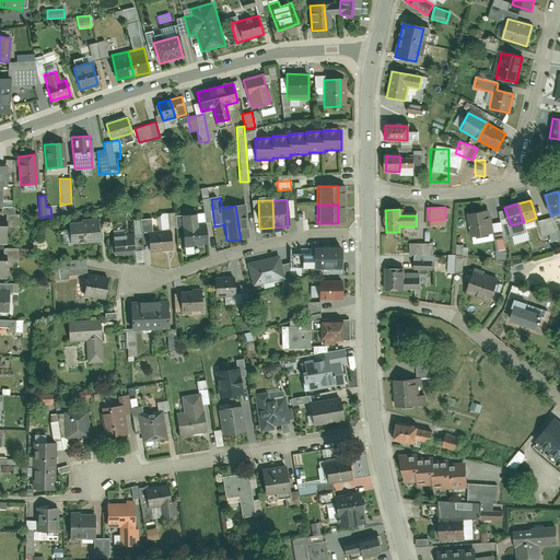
[(467,214),(471,238),(486,235),(481,211),(467,214)]
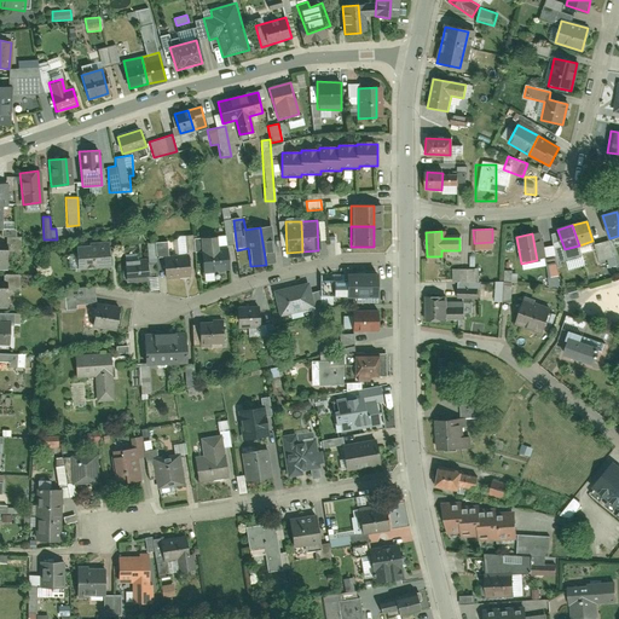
[(177,252),(186,252),(185,236),(175,236),(177,252)]
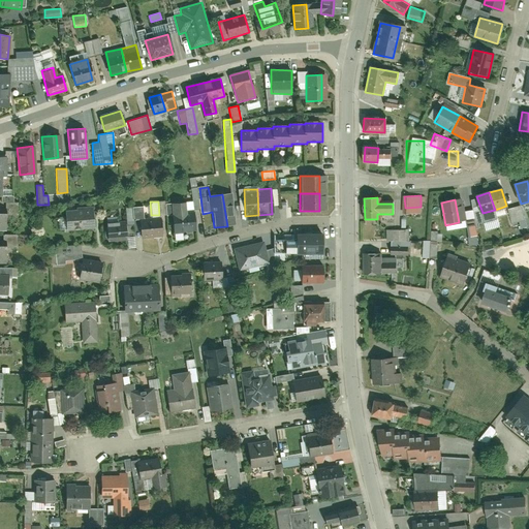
[(170,204),(174,232),(193,230),(192,212),(183,213),(182,203),(170,204)]
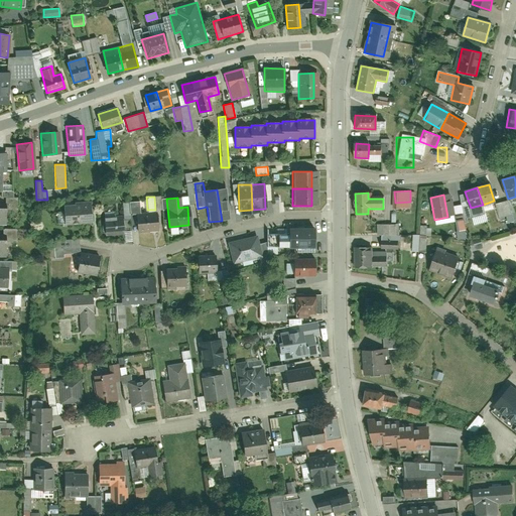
[(508,200),(495,204),(499,218),(512,215),(508,200)]
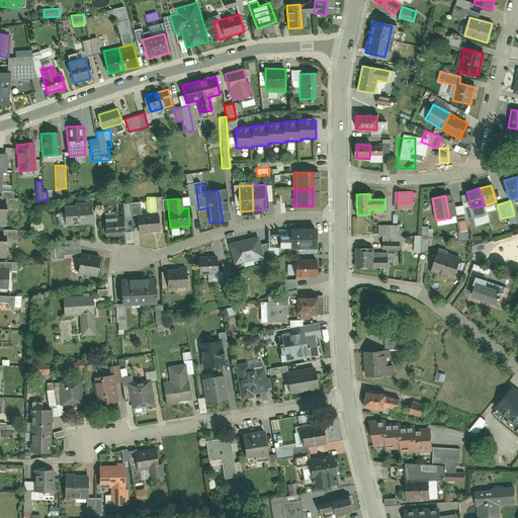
[(65,225),(92,225),(91,202),(65,203),(65,225)]
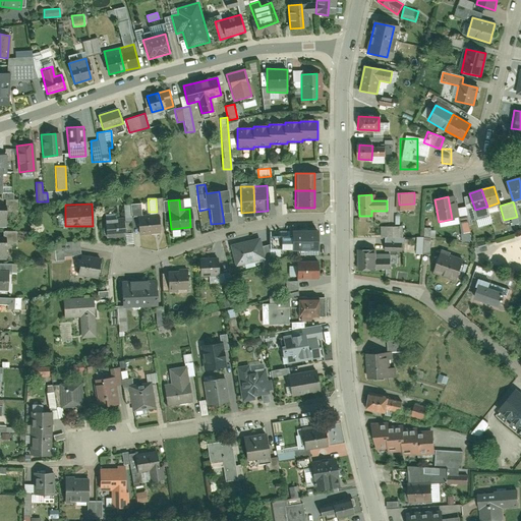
[(161,232),(158,213),(136,215),(138,235),(161,232)]
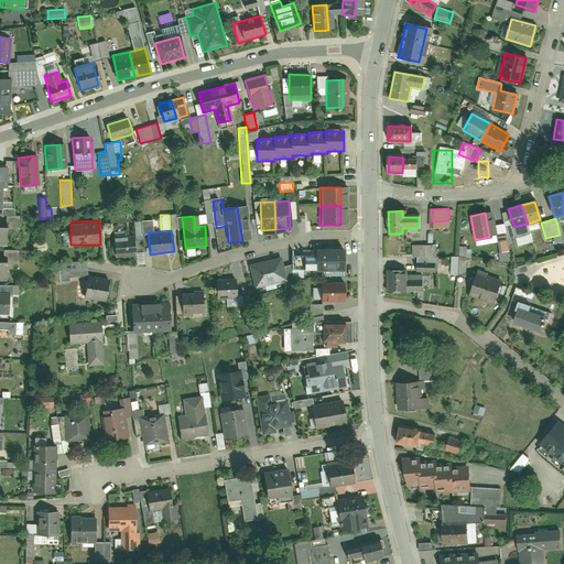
[(498,234),(501,251),(508,250),(505,232),(498,234)]
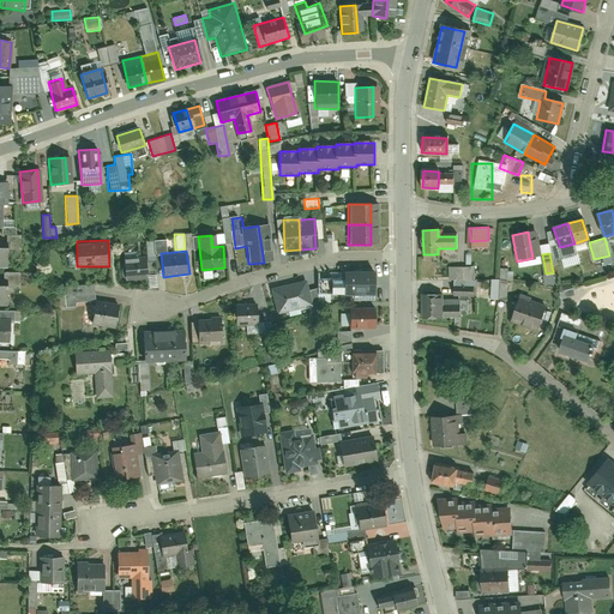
[(122,260),(125,278),(146,276),(144,258),(122,260)]
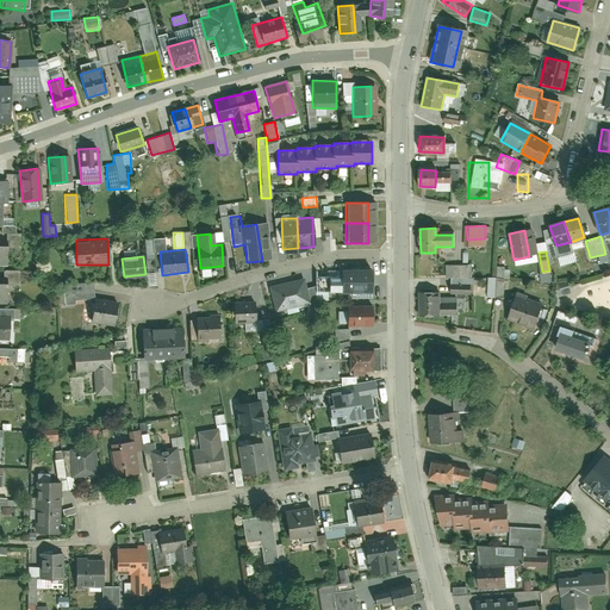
[(316,292),(373,292),(373,271),(347,271),(347,265),(340,265),(340,277),(316,277),(316,292)]
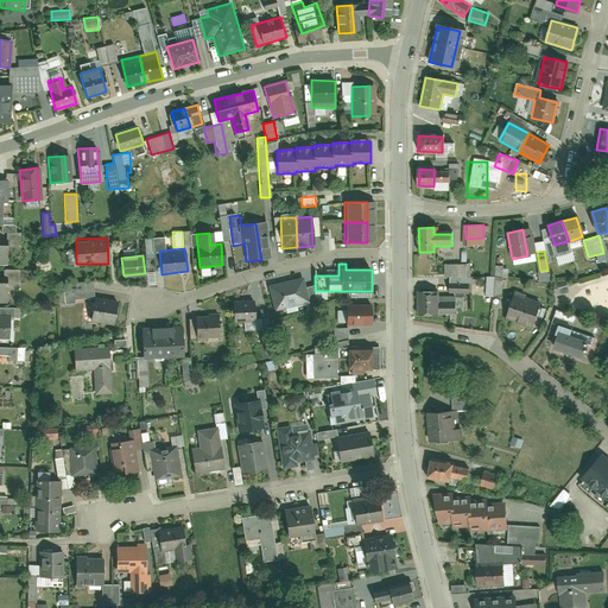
[(444,277),(448,277),(448,292),(469,292),(469,264),(444,264),(444,277)]
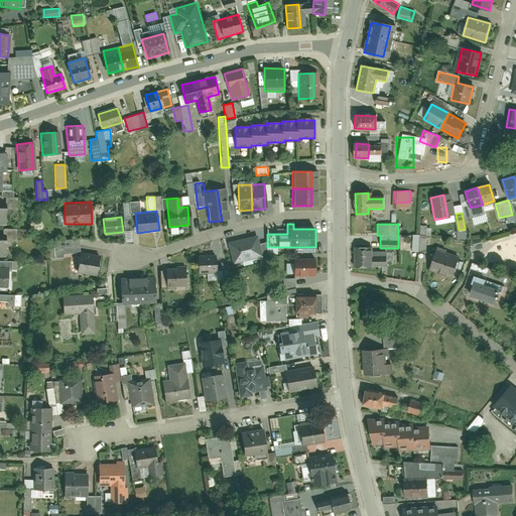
[(457,231),(457,239),(466,238),(466,230),(457,231)]
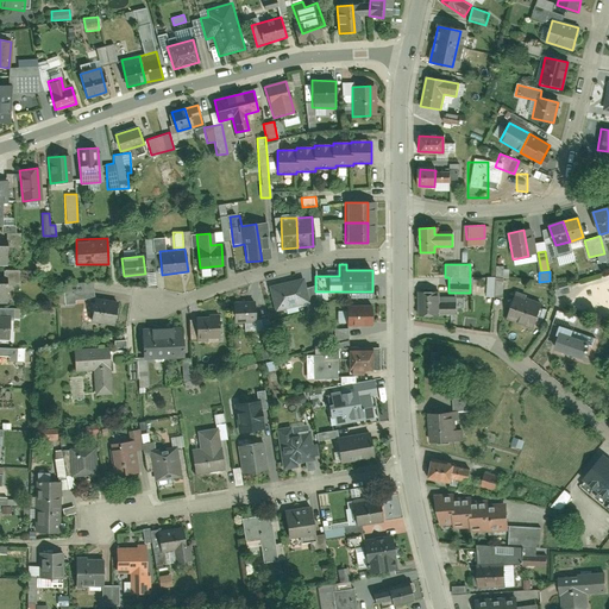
[(494,288),(503,288),(503,277),(487,277),(487,296),(493,296),(494,288)]
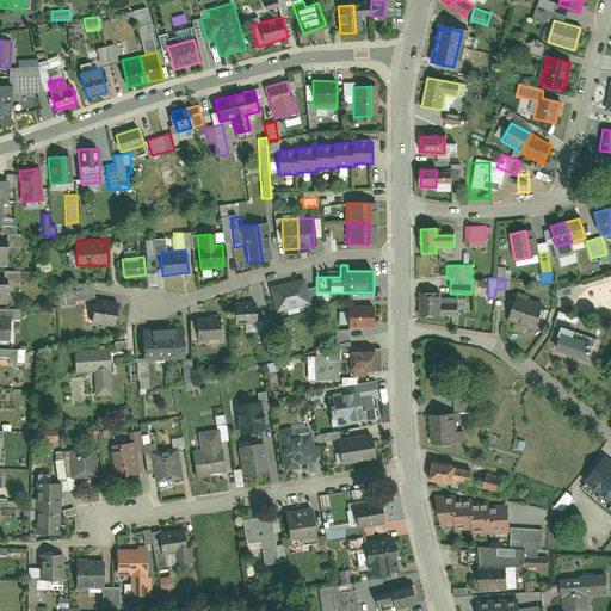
[(277,312),(309,303),(303,281),(272,288),(277,312)]
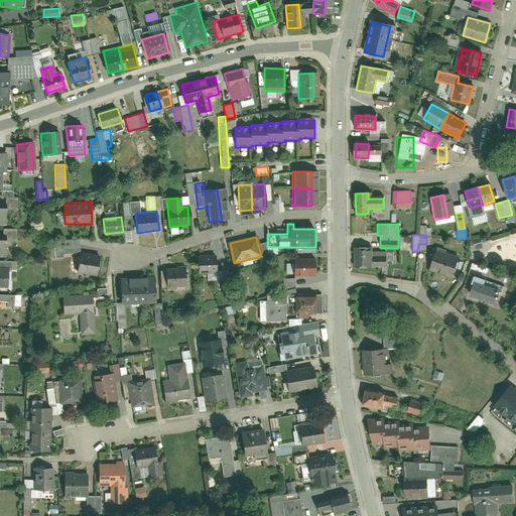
[(0,238),(0,258),(8,259),(8,239),(0,238)]
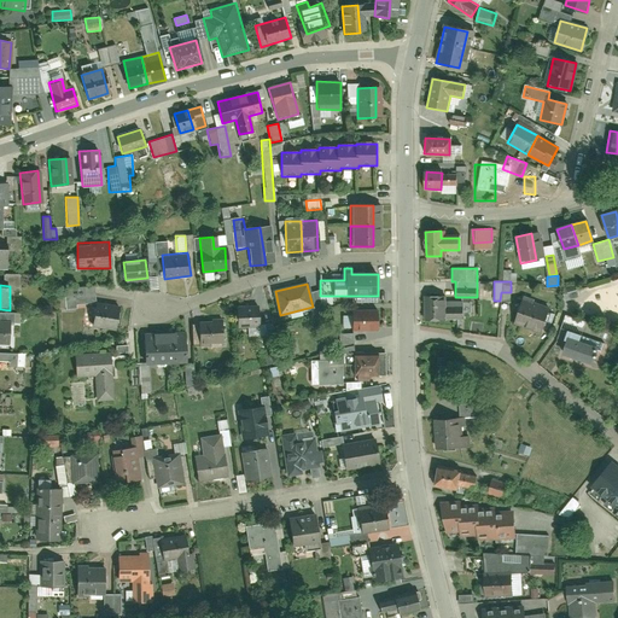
[(66,307),(93,304),(92,286),(64,289),(66,307)]
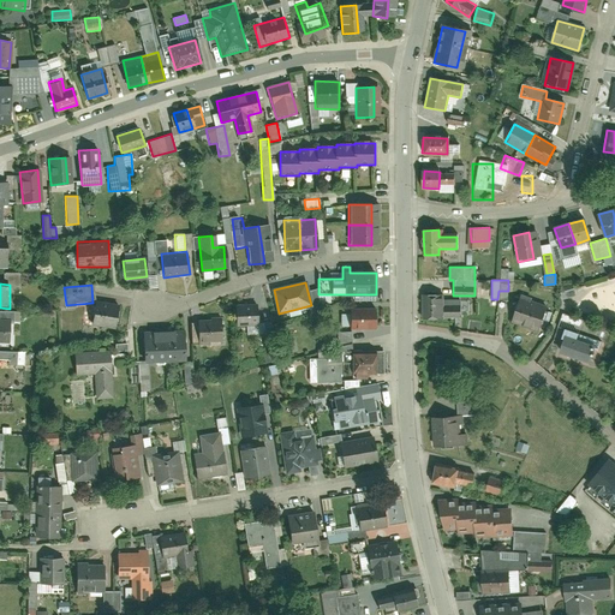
[(422,297),(422,320),(440,318),(439,296),(422,297)]
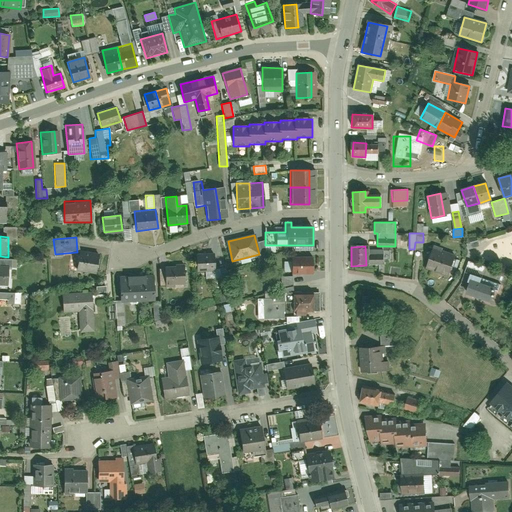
[(96,275),(100,254),(81,250),(77,271),(96,275)]
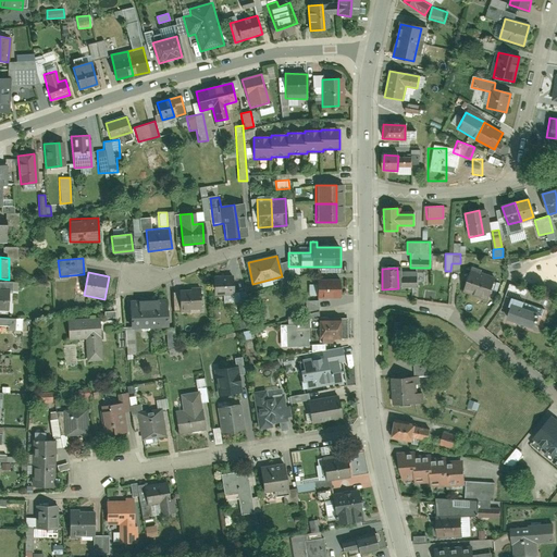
[(463,291),(489,299),(494,282),(469,274),(463,291)]
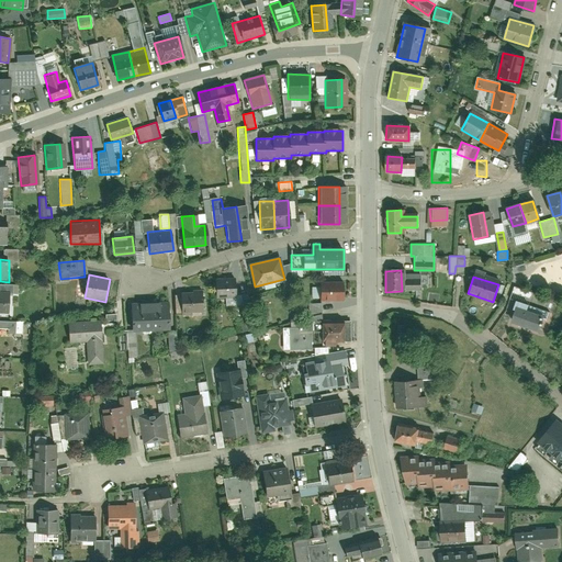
[(216,298),(235,298),(235,278),(216,278),(216,298)]
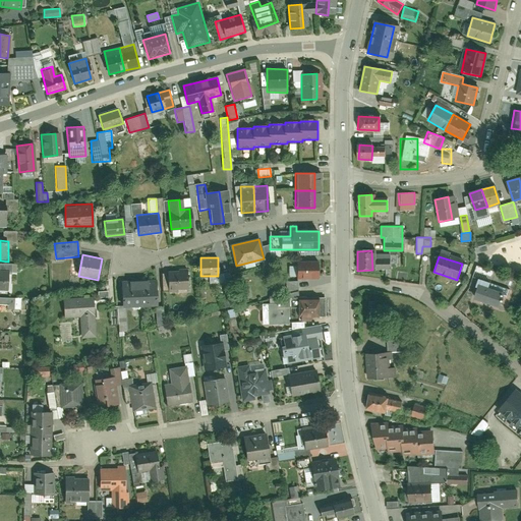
[(296,278),(319,278),(319,263),(296,263),(296,278)]
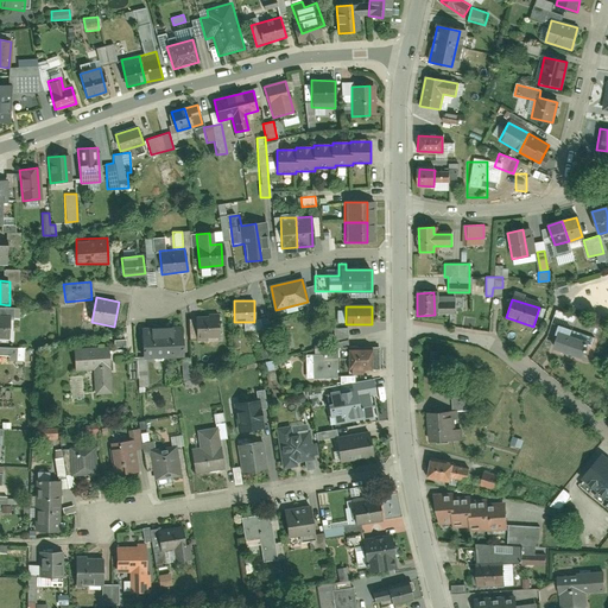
[(196,317),(197,340),(222,337),(221,316),(196,317)]
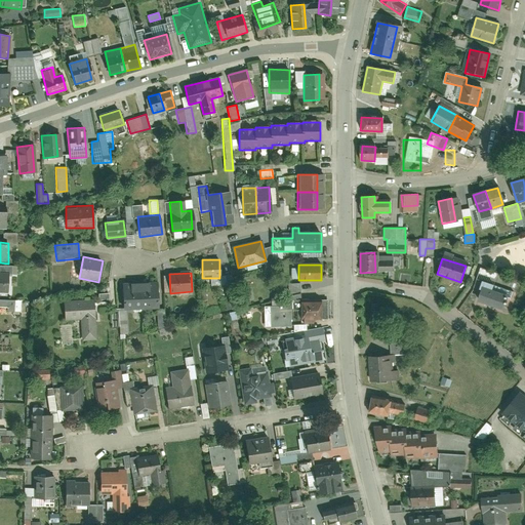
[(157,285),(139,286),(140,310),(157,310),(157,285)]
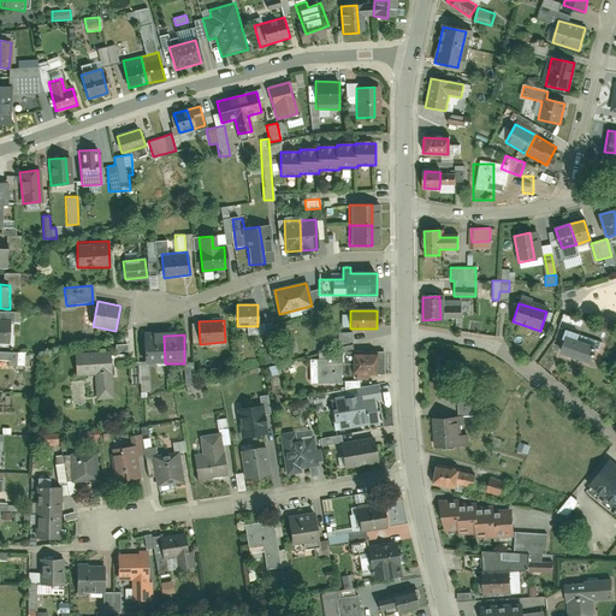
[(164,336),(144,336),(144,363),(165,363),(164,336)]
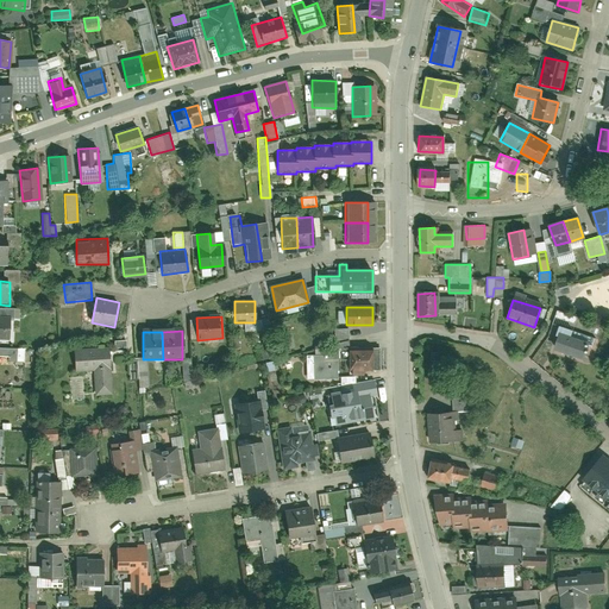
[(552,350),(583,362),(589,345),(558,333),(552,350)]
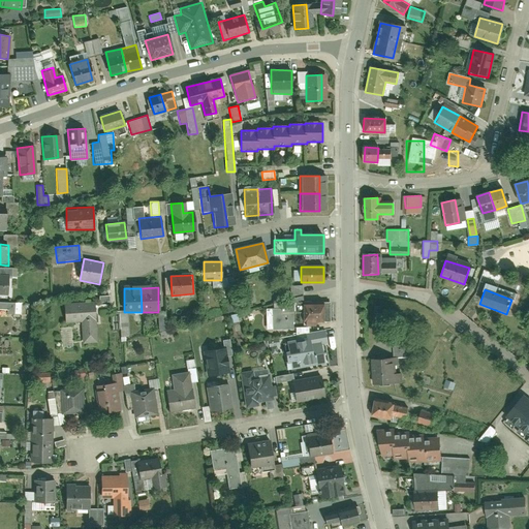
[(95,300),(62,303),(64,323),(81,321),(83,343),(99,342),(95,300)]
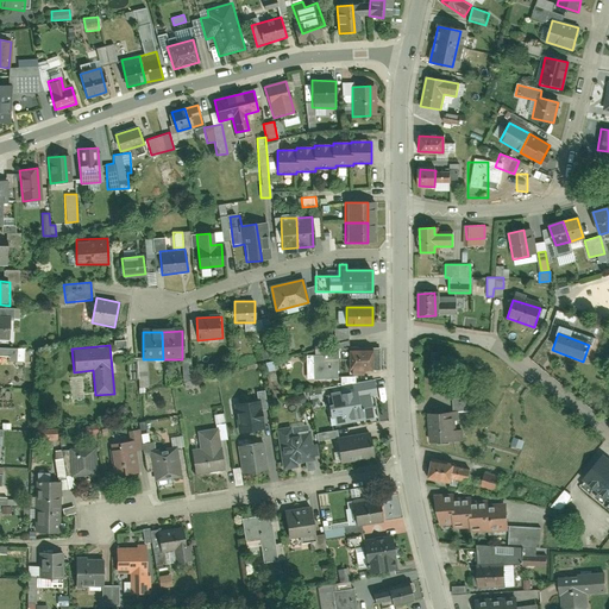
[(360,370),(370,370),(369,350),(344,351),(345,370),(350,370),(350,376),(360,375),(360,370)]
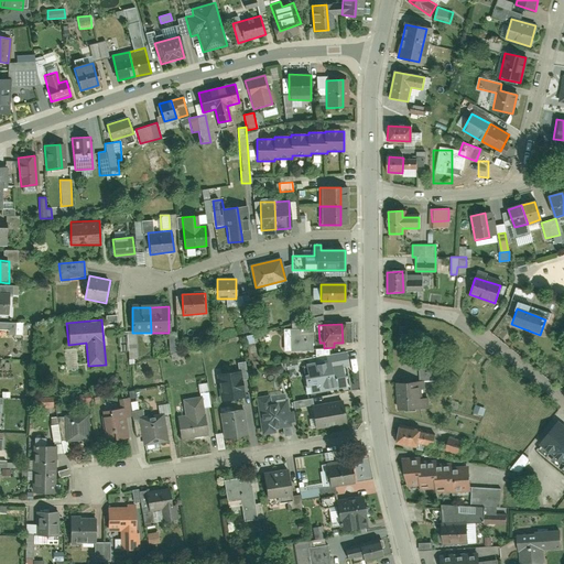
[(305,365),(311,396),(346,389),(343,368),(349,367),(347,353),(326,357),(327,361),(305,365)]
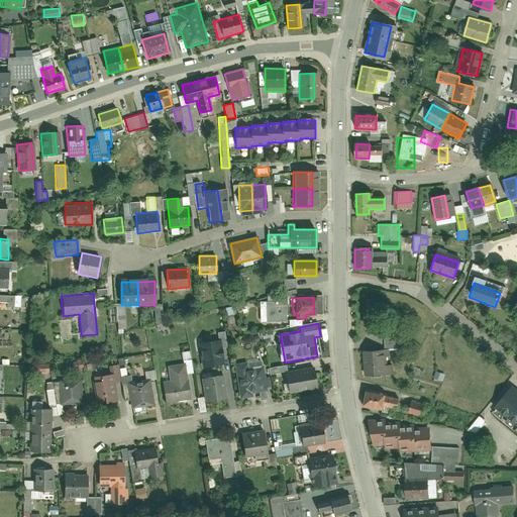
[(384,331),(384,348),(401,348),(401,331),(384,331)]
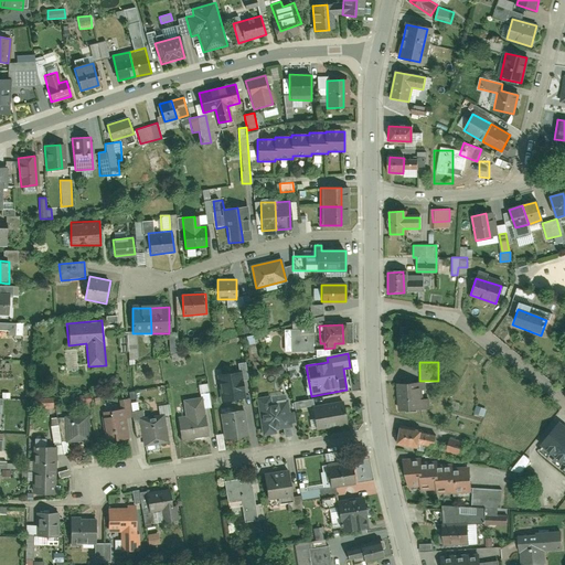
[(223,401),(244,397),(240,373),(219,376),(223,401)]
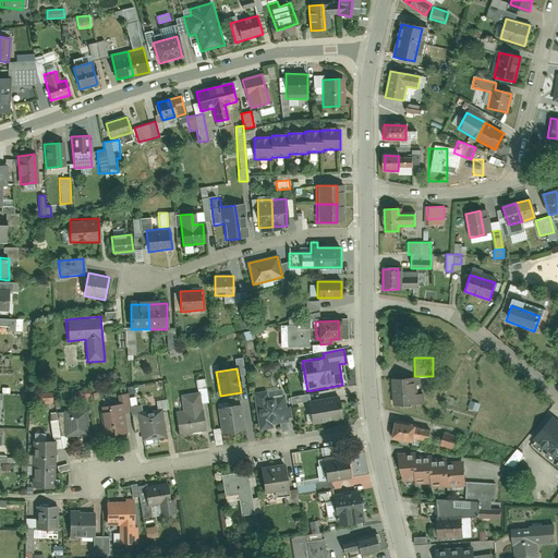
[(390,380),(393,407),(412,405),(409,378),(390,380)]
